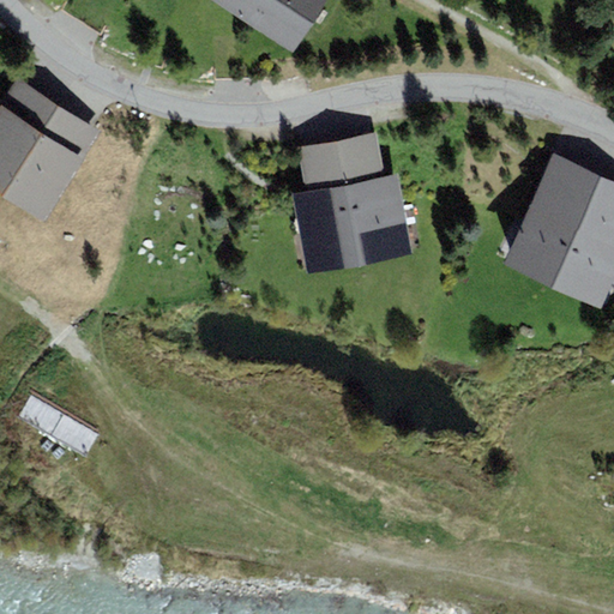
[(211,0),(252,25),(268,0),(211,0)]
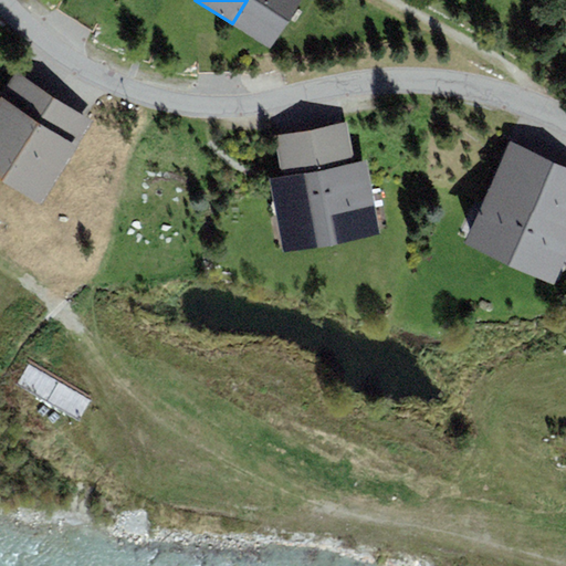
[(247,0),(232,23),(270,48),(300,0),(247,0)]
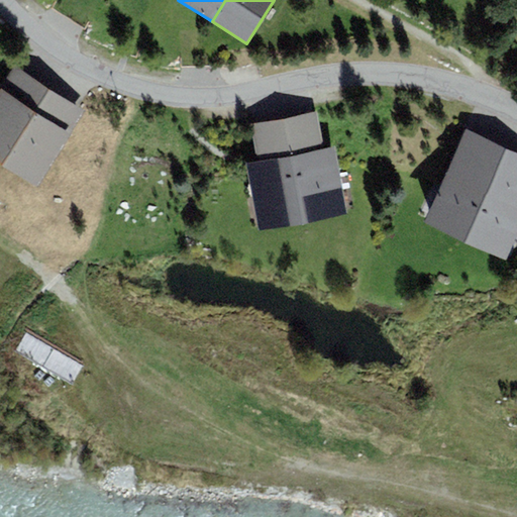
[(0,87),(0,162),(4,164),(52,89),(14,66),(0,87)]
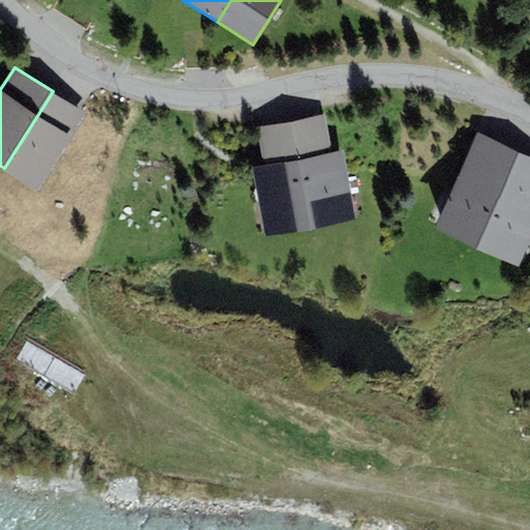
[(87,112),(53,91),(4,168),(38,189),(87,112)]
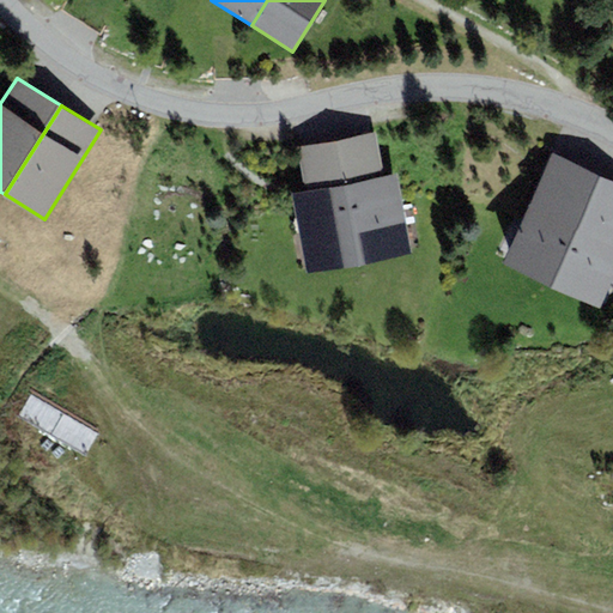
[(305,272),(410,253),(395,173),(382,176),(375,135),(298,149),(305,190),(292,193),(305,272)]
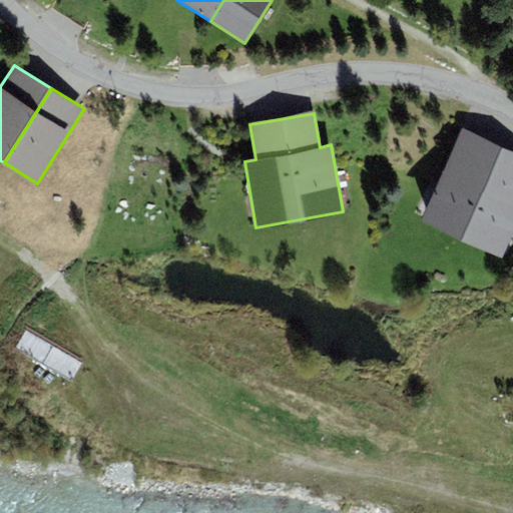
[(421,220),(503,257),(512,231),(512,149),(461,127),(421,220)]
